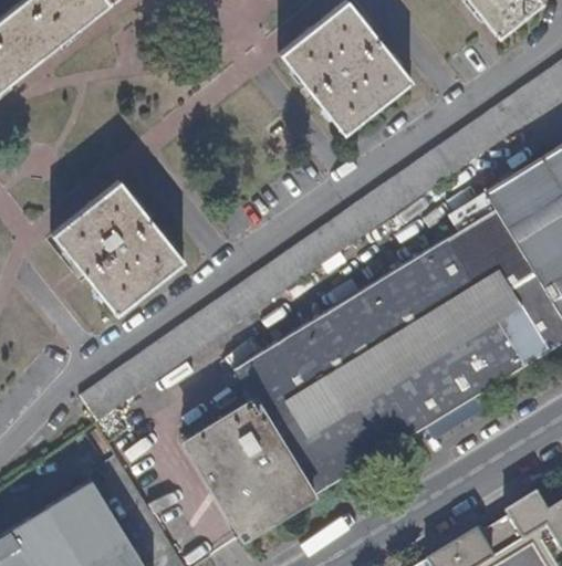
[(0,90),(112,0),(24,0),(0,20),(0,90)]
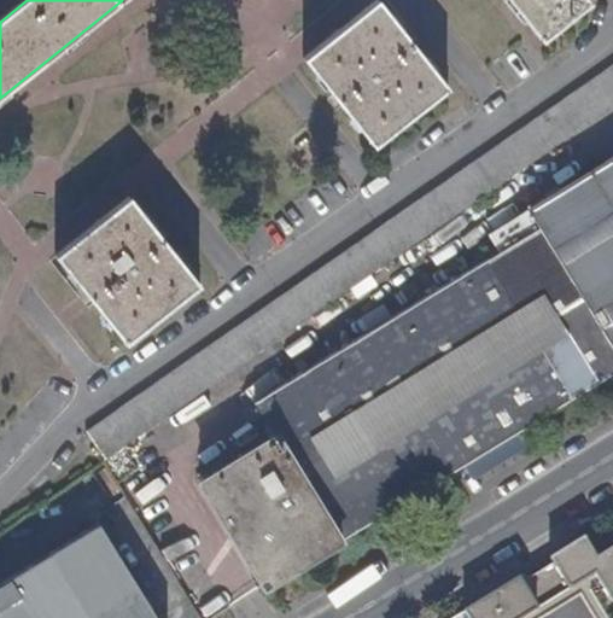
[(449,87),(381,0),(378,0),(307,58),(375,146),(449,87)]
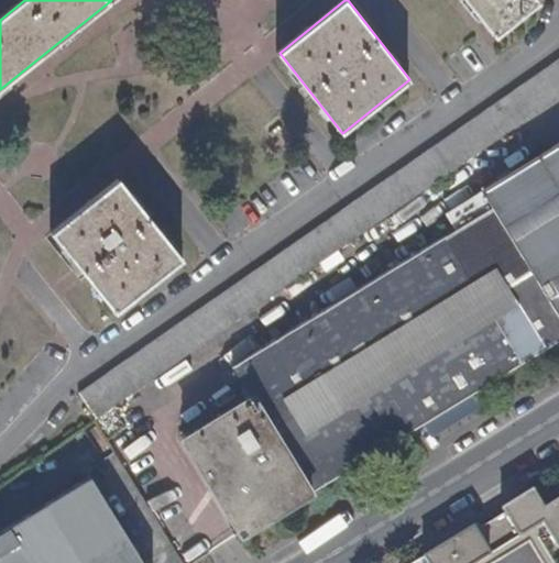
[(534,0),(466,0),(495,36),(537,3),(534,0)]
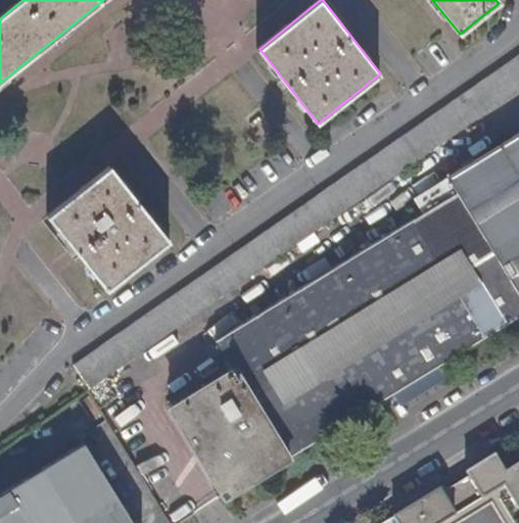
[(518,55),(75,364),(90,387),(256,271),(430,151),(518,90),(518,55)]
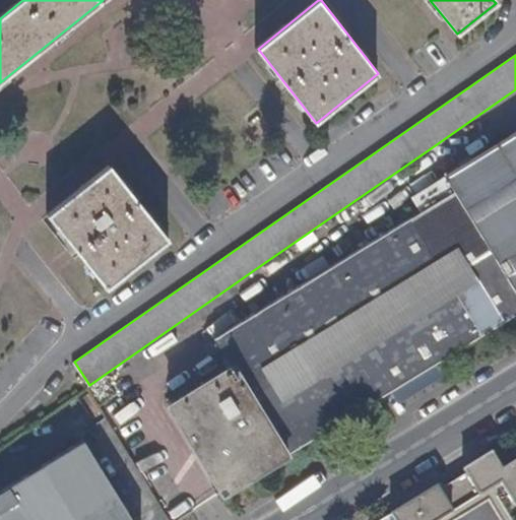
[(515,133),(445,178),(446,181),(515,293),(515,133)]
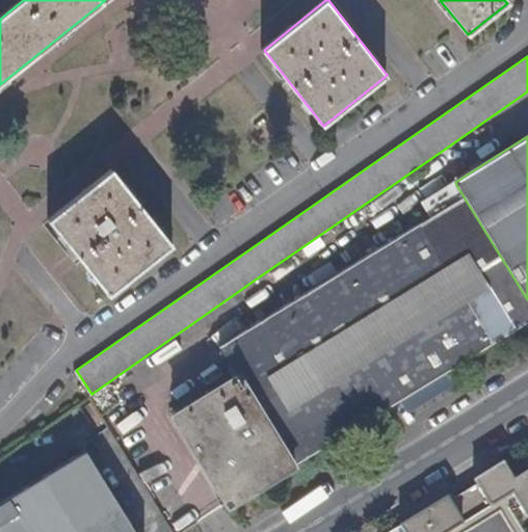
[(173,245),(112,170),(50,219),(109,294),(173,245)]
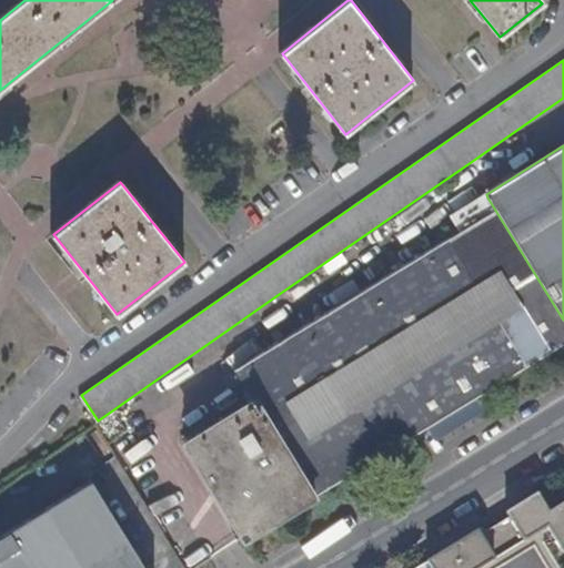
[(380,456),(563,342),(563,320),(487,198),(462,212),(471,226),(302,332),(380,456)]
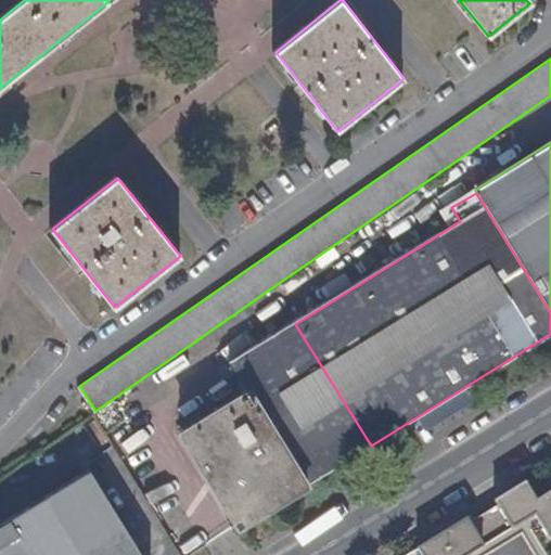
[(240,527),(371,446),(295,324),(232,364),(250,392),(183,434),(240,527)]
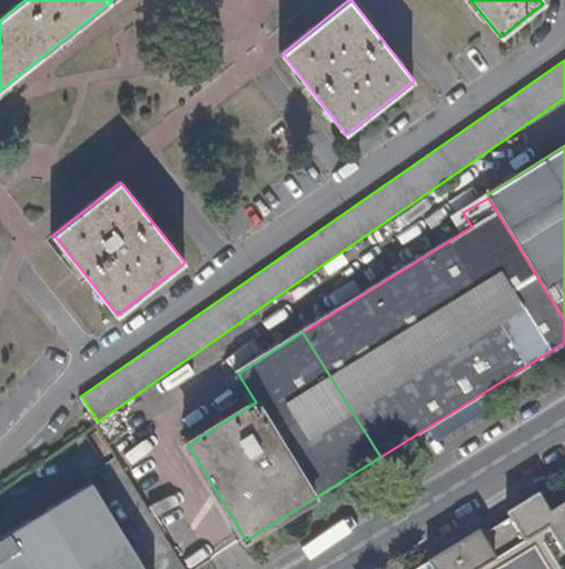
[(0,535),(0,568),(147,568),(92,479),(0,535)]
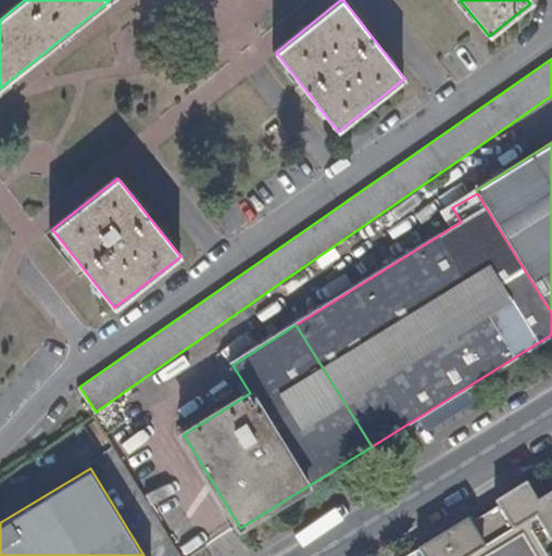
[(525,482),(496,501),(513,529),(522,523),(541,555),(551,555),(551,492),(537,502),(525,482)]
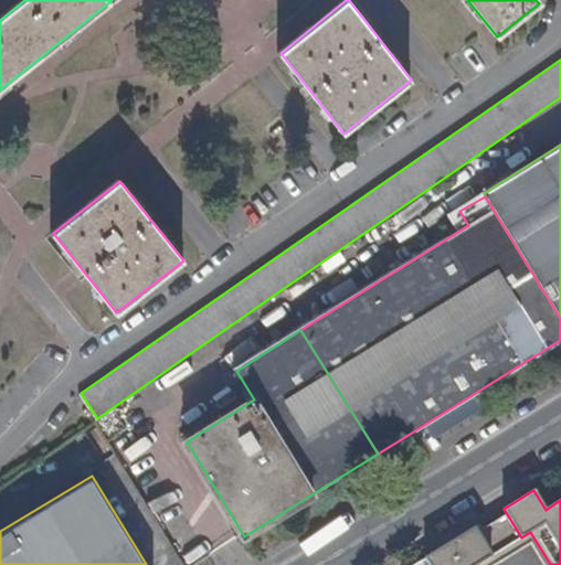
[(198,519),(212,551),(239,539),(224,507),(198,519)]
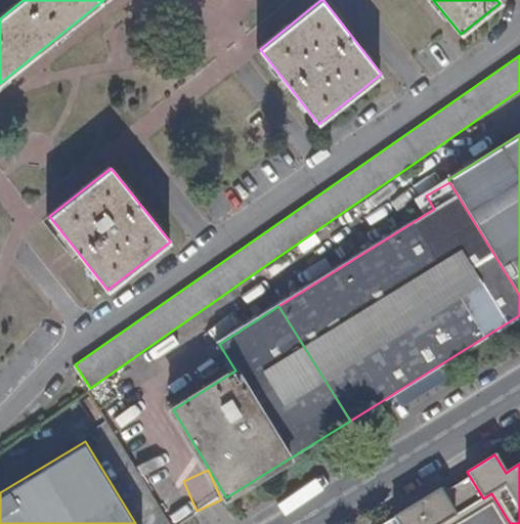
[(440,523),(461,512),(445,485),(382,523),(440,523)]
